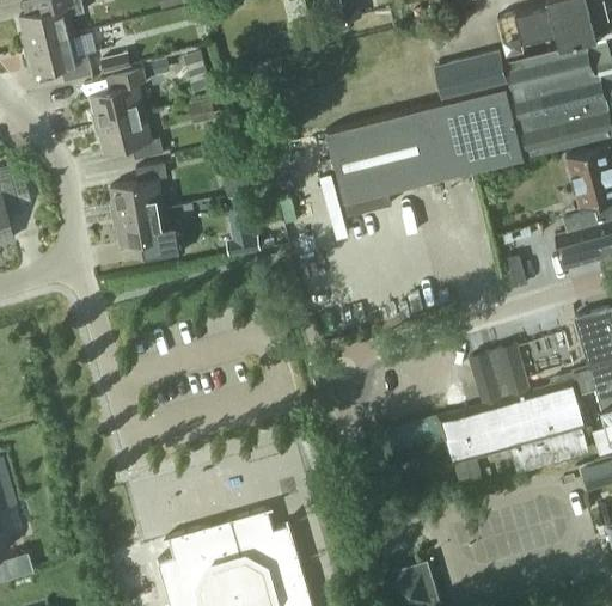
[(74,36),(69,19),(85,14),(81,0),(43,0),(47,12),(19,19),(26,48),(74,36)]
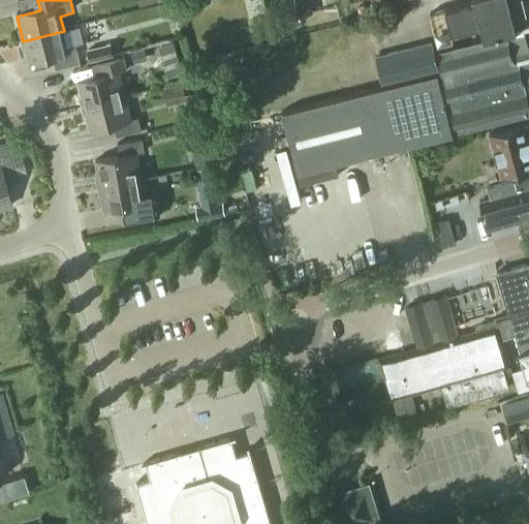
[(158,0),(136,0),(139,10),(160,5),(158,0)]
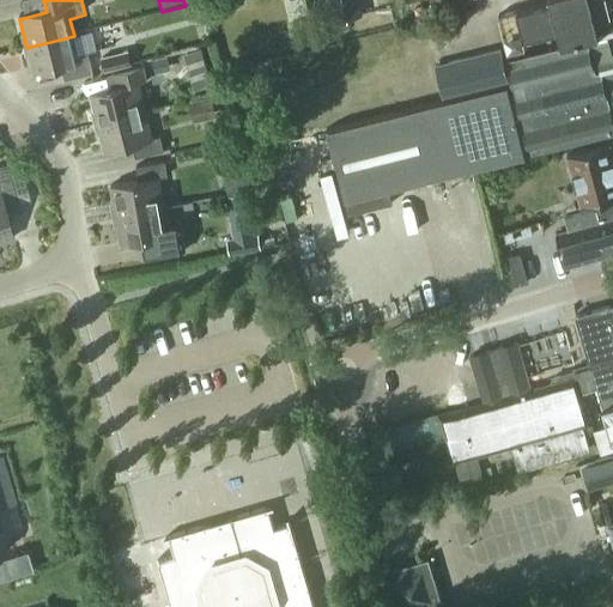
[(557,34),(562,50),(608,38),(607,38),(612,36),(612,30),(605,0),(552,0),(550,1),(551,7),(499,20),(508,54),(527,49),(525,42),(557,34)]
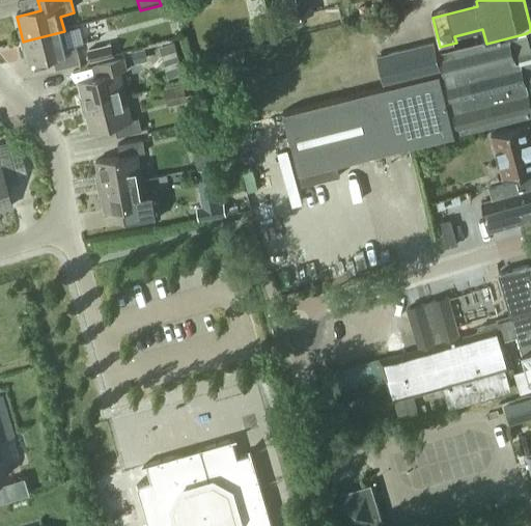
[(64,31),(23,42),(29,66),(53,60),(56,73),(81,66),(78,54),(71,56),(64,31)]
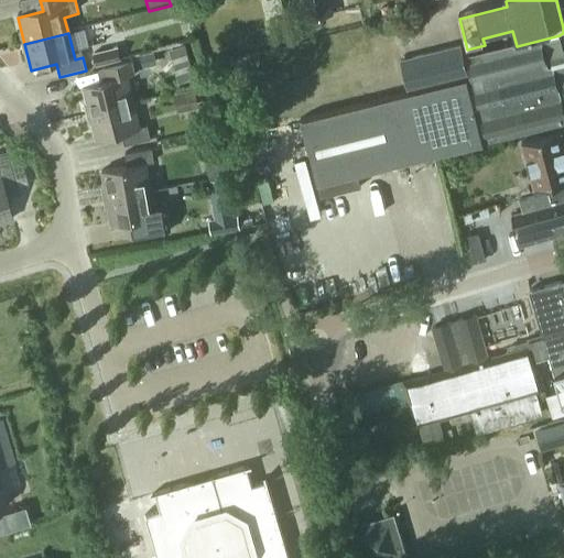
[(466,58),(472,80),(480,118),(563,96),(563,54),(560,35),(517,46),(466,58)]
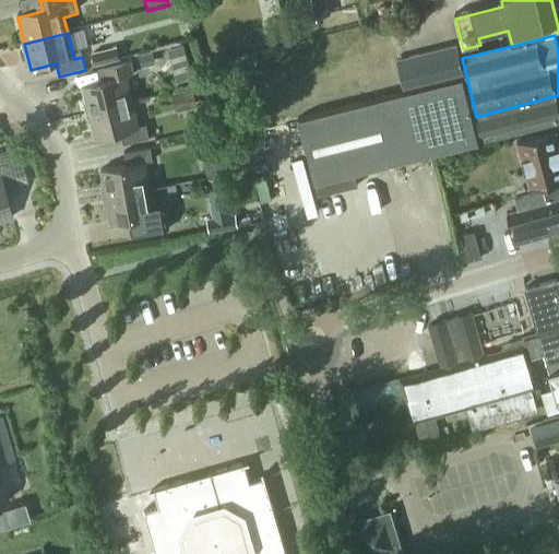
[(174,73),(189,72),(187,48),(171,49),(174,73)]
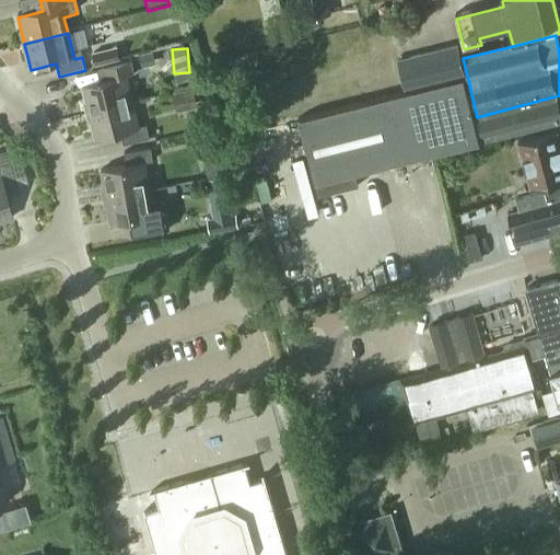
[(465,79),(457,48),(398,62),(405,93),(465,79)]
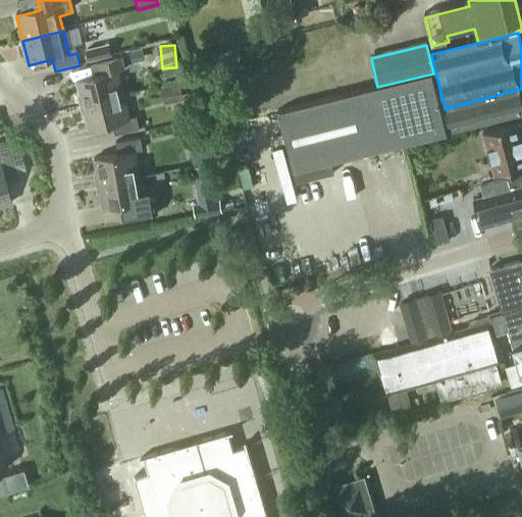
[(112,58),(109,47),(87,52),(90,64),(112,58)]
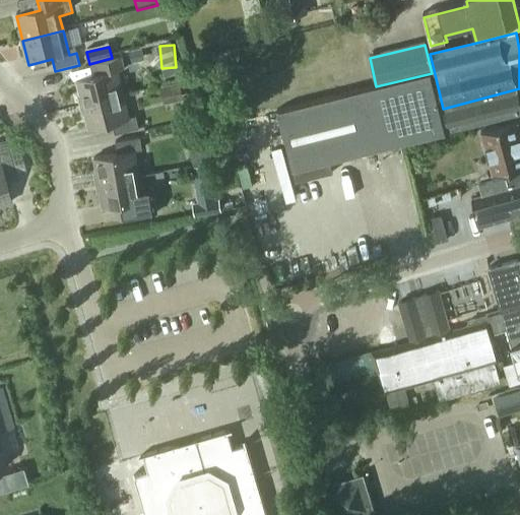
[(145,64),(142,52),(129,55),(132,67),(145,64)]
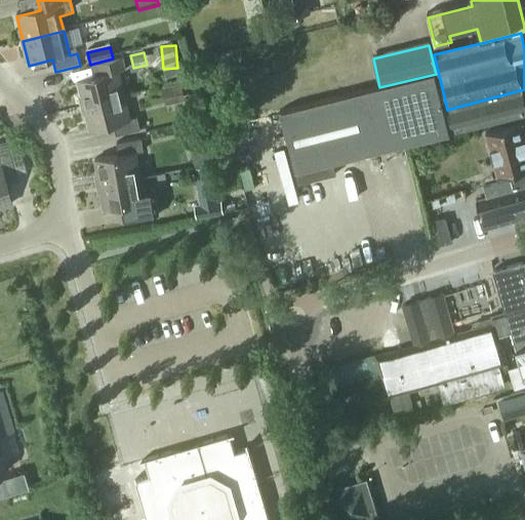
[(83,108),(124,98),(118,74),(125,72),(122,60),(97,66),(101,78),(77,84),(83,108)]
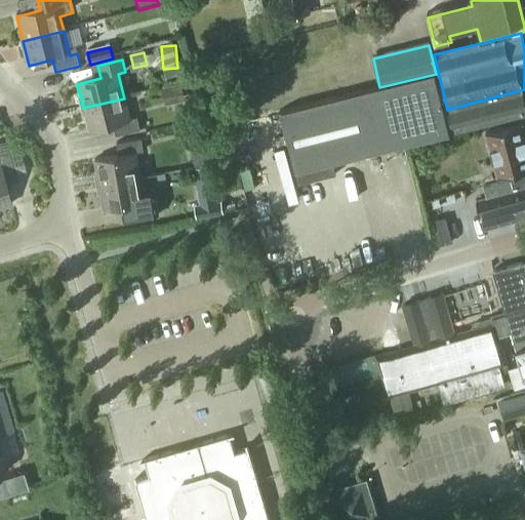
[(524,117),(524,89),(447,110),(439,75),(359,95),(279,116),(294,175),(374,155),(524,117)]
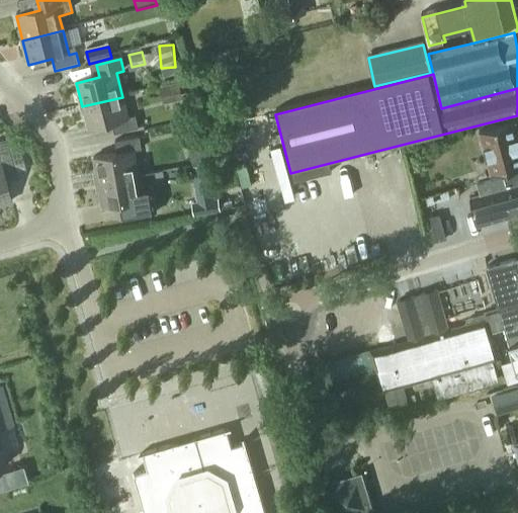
[(183,102),(179,84),(159,89),(163,106),(183,102)]
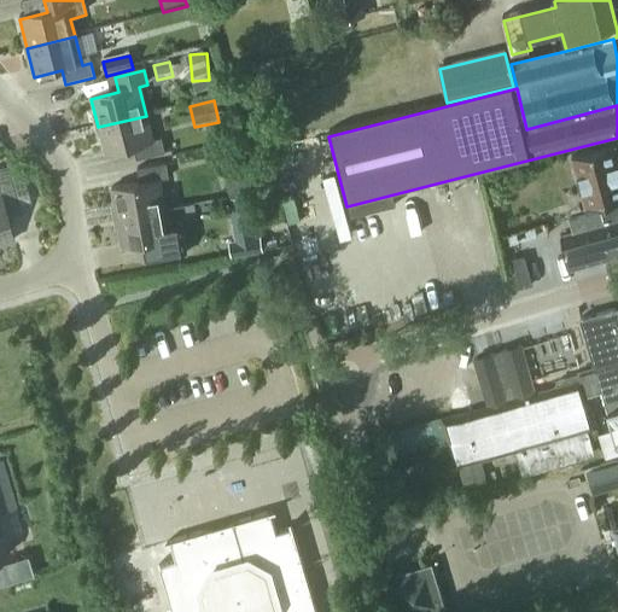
[(146,116),(98,127),(105,156),(133,150),(136,163),(164,156),(161,141),(153,144),(146,116)]
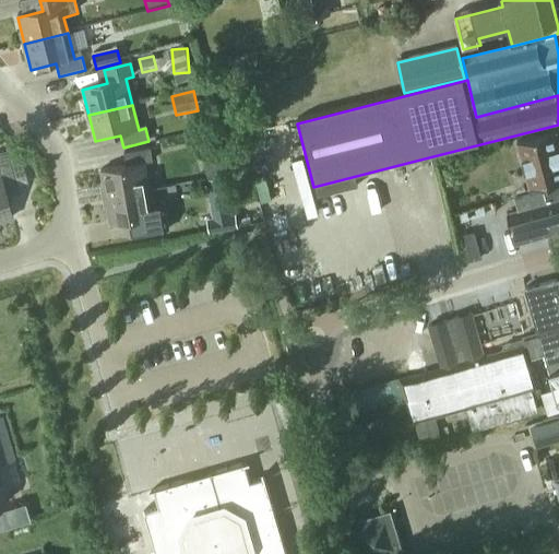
[(527,211),(507,216),(515,247),(558,235),(558,185),(558,184),(558,183),(558,143),(557,134),(518,144),(531,191),(540,188),(546,207),(527,211)]
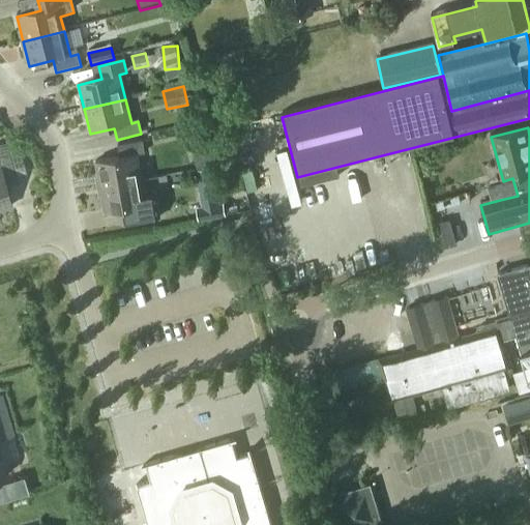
[(0,212),(11,209),(4,183),(18,180),(11,156),(20,154),(17,142),(0,146),(0,212)]
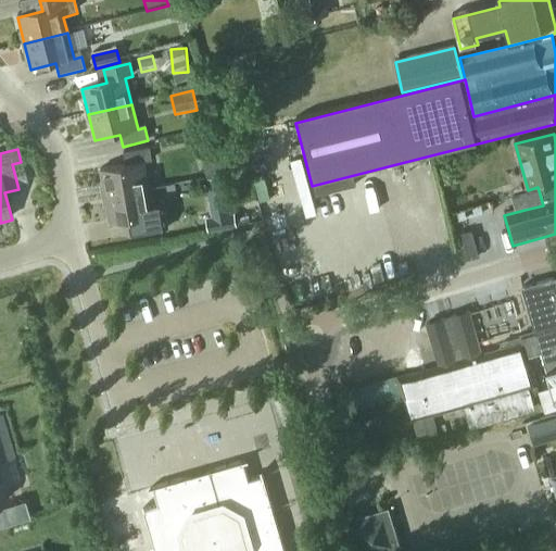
[(105,199),(149,190),(144,165),(152,163),(149,150),(123,154),(126,167),(100,172),(105,199)]
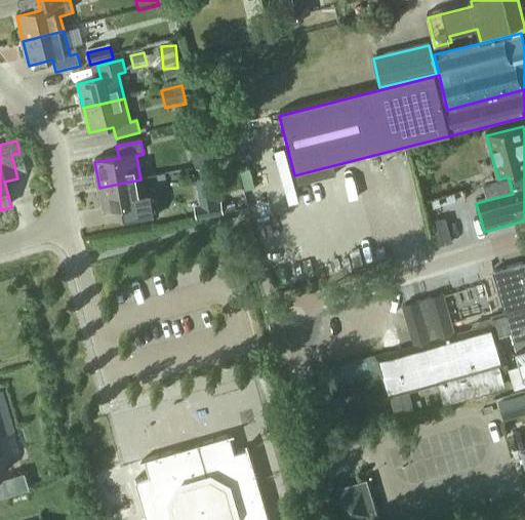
[(154,191),(143,193),(140,180),(99,188),(104,212),(123,208),(125,225),(158,218),(154,191)]
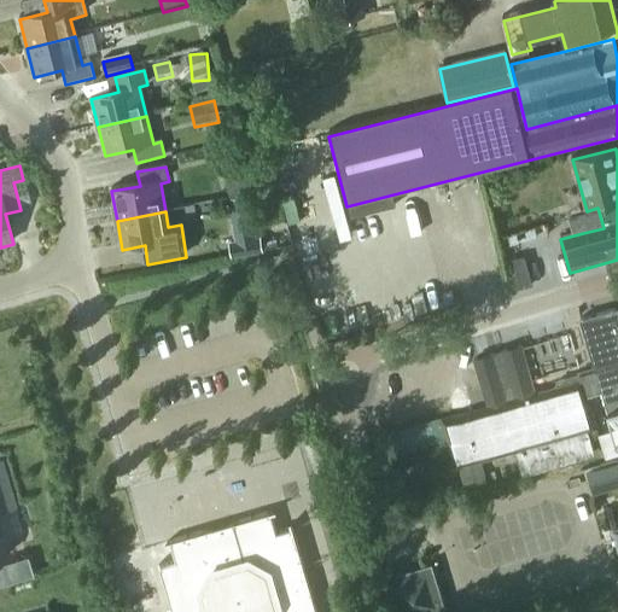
[(233,261),(262,255),(260,240),(231,246),(233,261)]
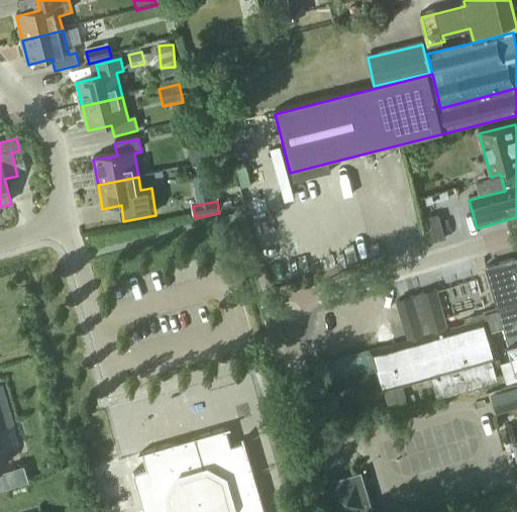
[(425,219),(430,243),(447,240),(442,216),(425,219)]
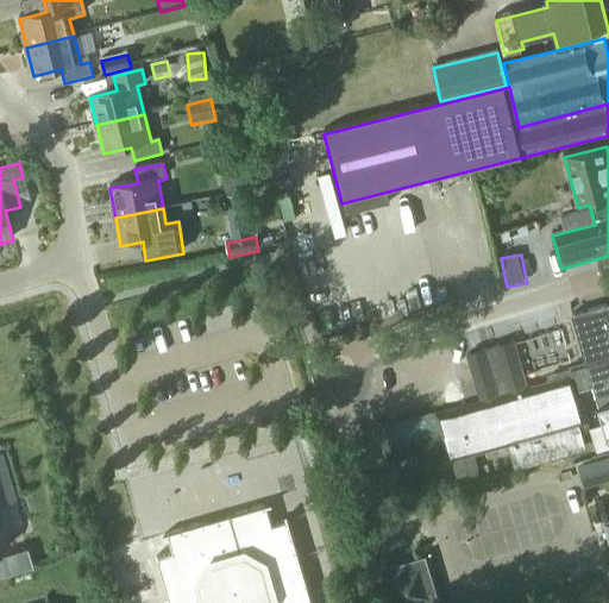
[(466,357),(481,404),(437,418),(450,463),(508,446),(515,471),(586,451),(579,426),(585,424),(577,394),(594,390),(608,441),(608,440),(608,306),(572,318),(586,369),(570,374),(571,378),(528,391),(515,343),(466,357)]
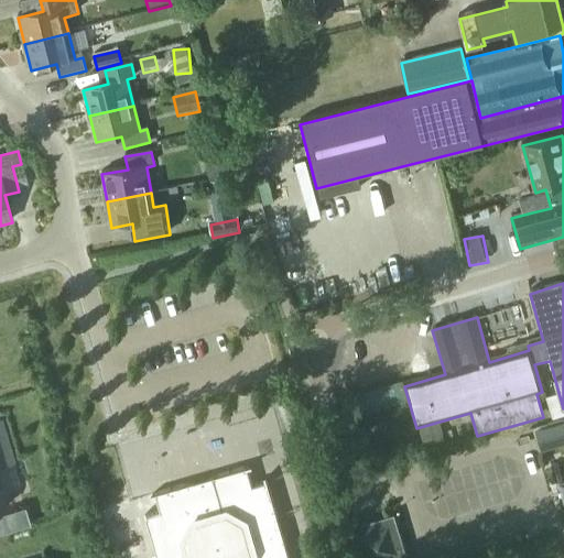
[(0,424),(0,511),(9,509),(0,479),(0,470),(14,466),(1,424),(0,424)]
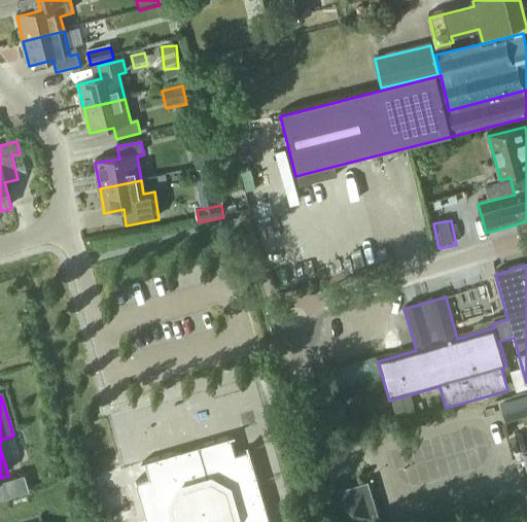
[(526,418),(526,398),(500,406),(505,424),(526,418)]
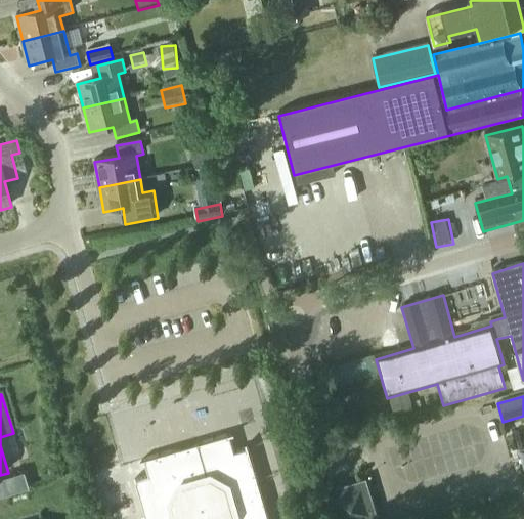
[(268,518),(248,450),(234,455),(229,437),(145,462),(150,479),(136,483),(146,518),(268,518)]
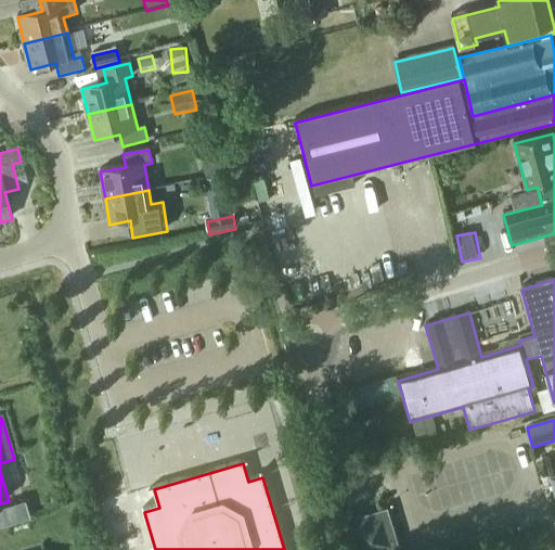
[(400,549),(387,510),(344,523),(351,549),(400,549)]
